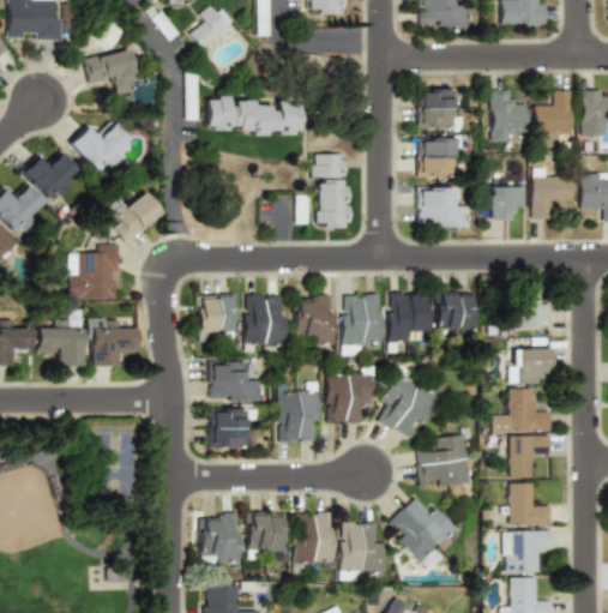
[(65,40),(65,18),(54,18),(54,0),(10,0),(10,40),(65,40)]
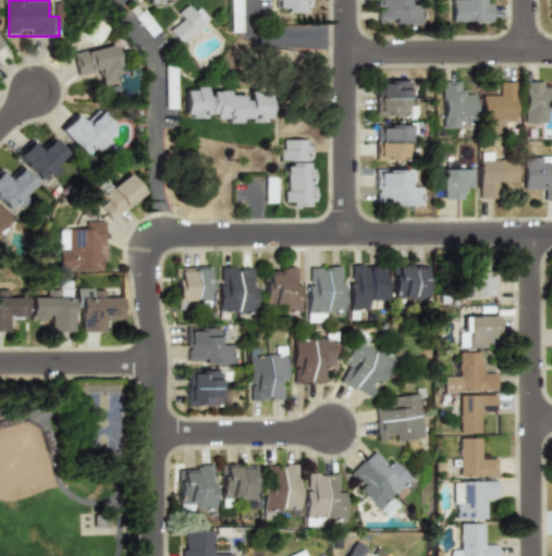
[(246,33),(246,0),(235,0),(235,33),(246,33)]
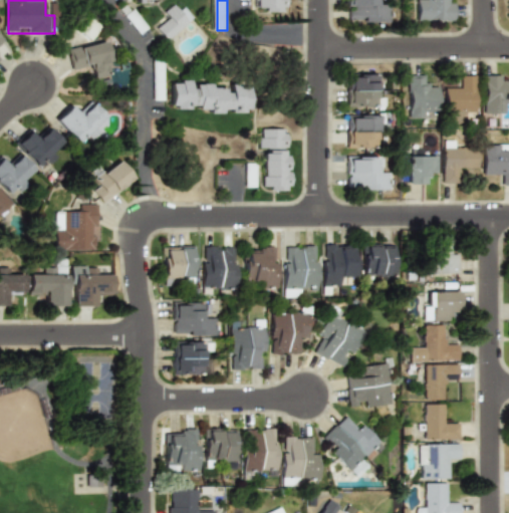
[(293,0),(294,13),(263,13),(263,0),(293,0)]
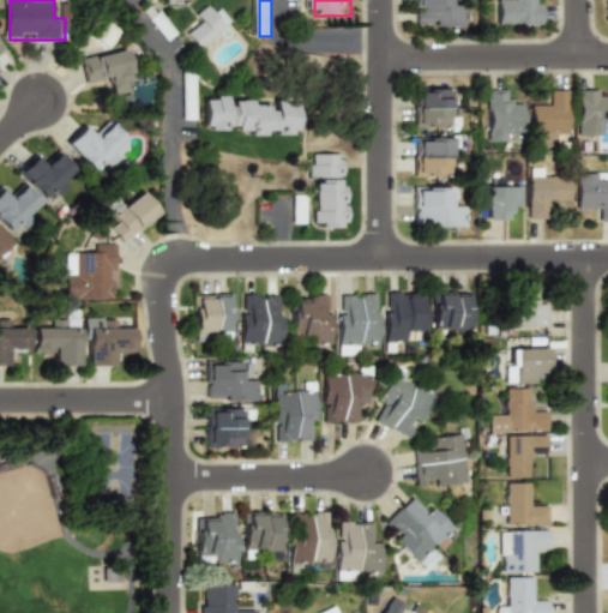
[(453,0),(415,0),(415,28),(468,28),(468,5),(453,5),(453,0)]
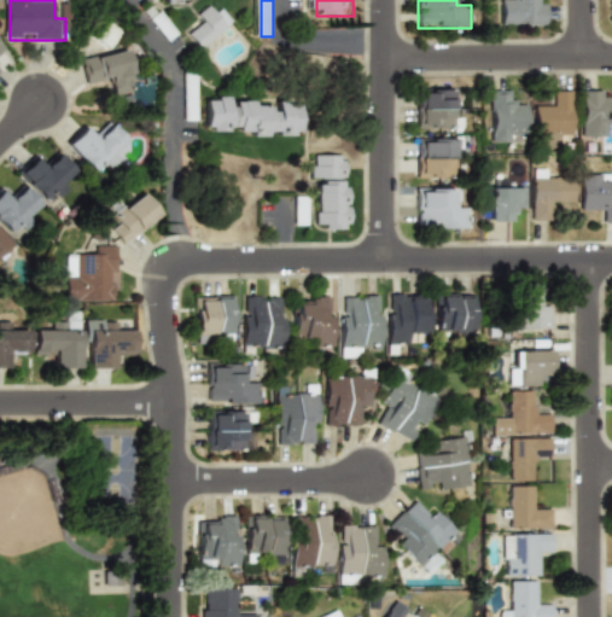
[(501,0),(501,25),(548,25),(548,0),(501,0)]
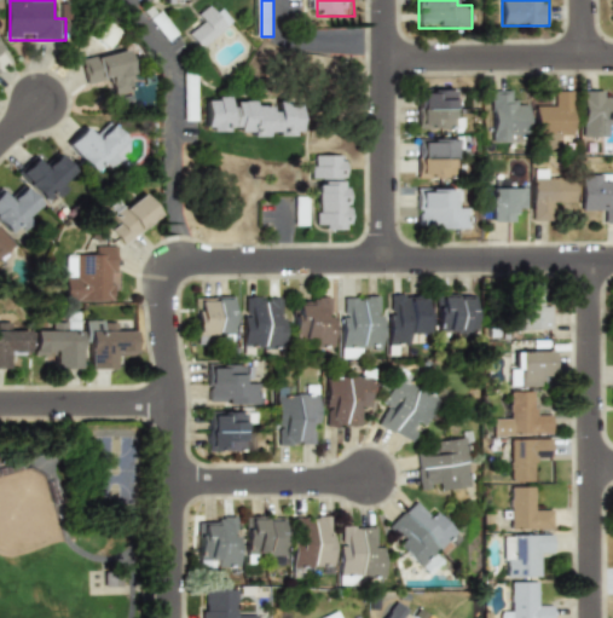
[(209,16),(207,13),(219,4),(236,26),(207,48),(192,29),(207,18),(209,16)]
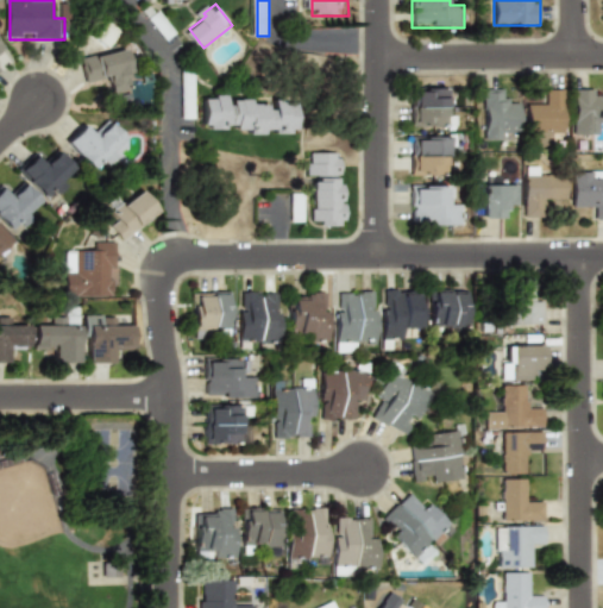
[(170,41),(180,33),(161,12),(152,20),(170,41)]
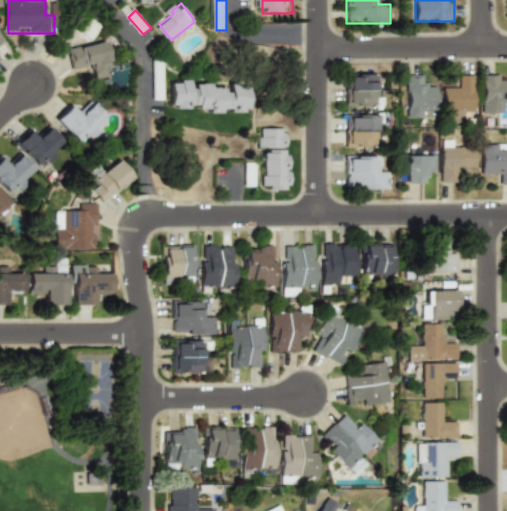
[(93,40),(101,26),(87,18),(79,32),(93,40)]
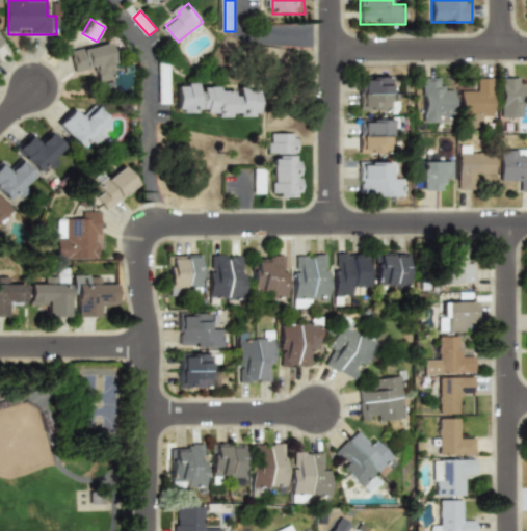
[(101,81),(120,78),(112,44),(73,51),(78,74),(99,70),(101,81)]
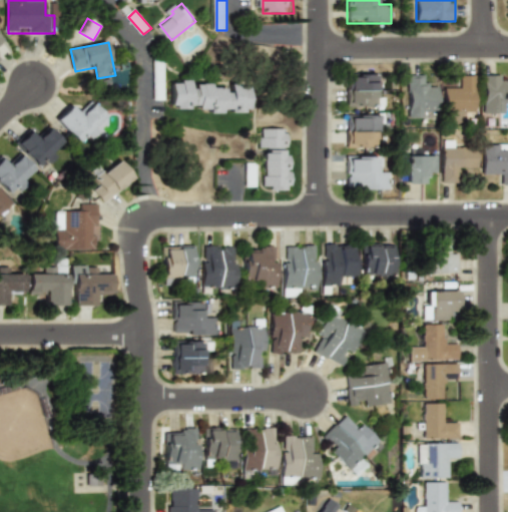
[(156,65),(156,100),(166,100),(165,65),(156,65)]
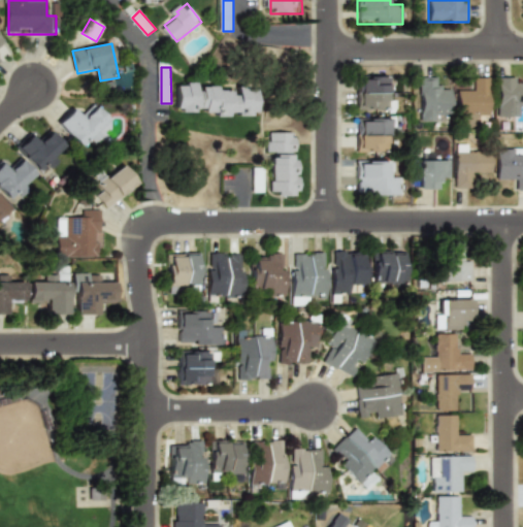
[(359,110),(391,110),(391,77),(359,77),(359,110)]
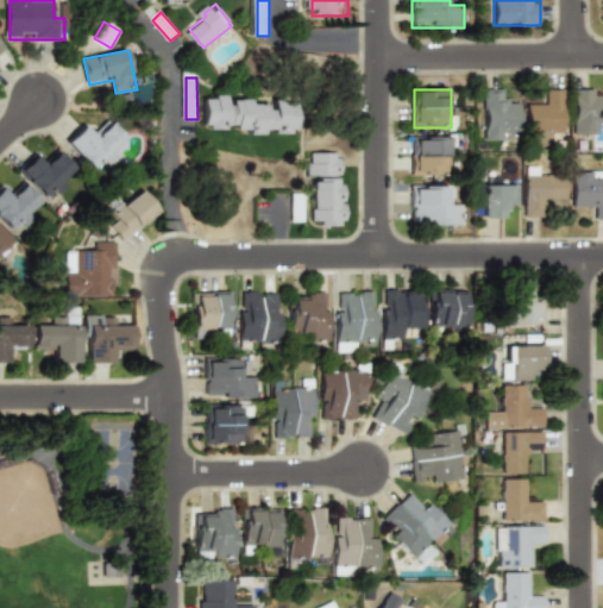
[(509,89),(484,89),(484,137),(521,137),(521,104),(509,102),(509,89)]
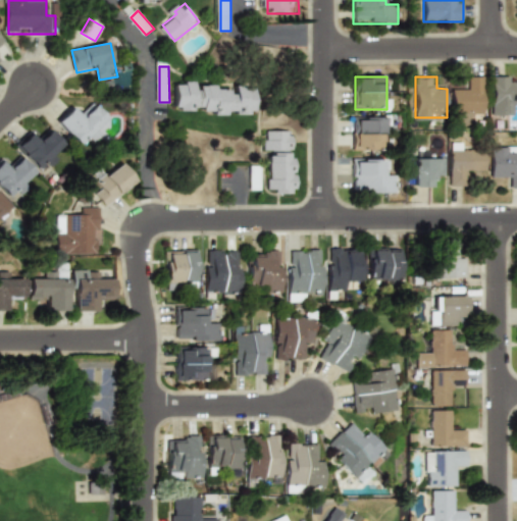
[(454,114),(484,114),(484,76),(465,76),(465,89),(454,89),(454,114)]
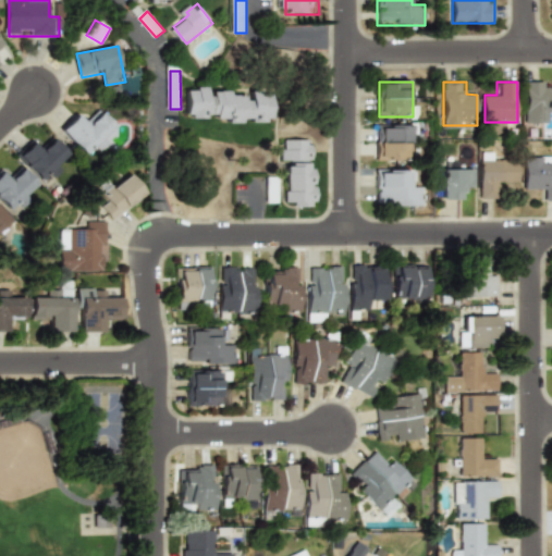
[(525,82),(525,123),(547,123),(547,112),(551,112),(551,82),(525,82)]
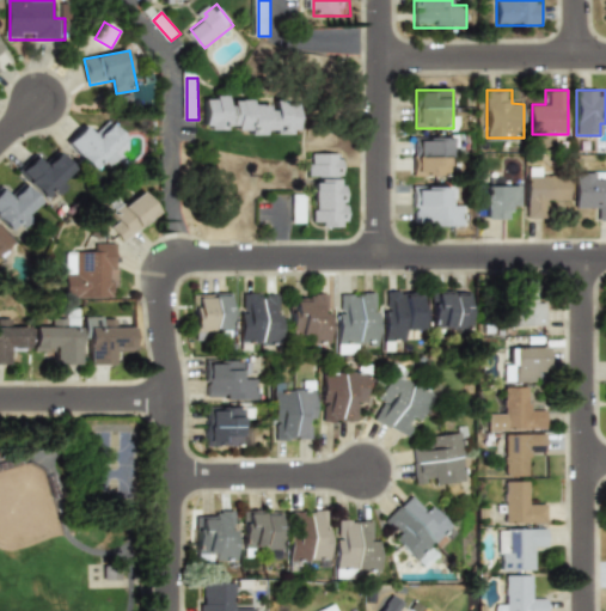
[(206,93),(231,93),(280,97),(310,99),(311,136),(285,136),(257,136),(207,135),(206,93)]
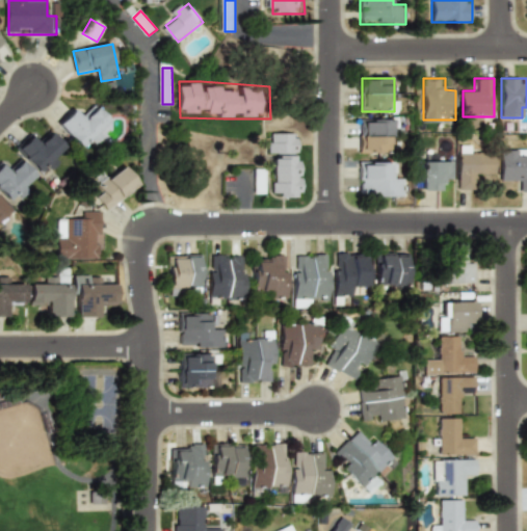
[(86,114),(78,106),(60,125),(88,152),(114,125),(95,105),(86,114)]
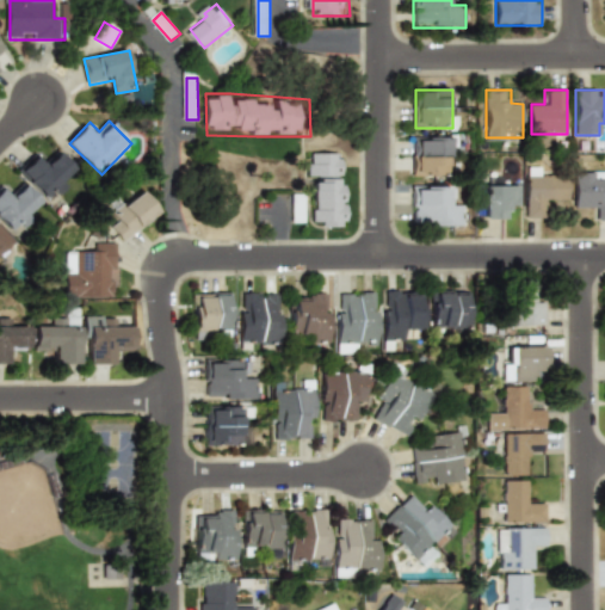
[(415,178),(455,178),(455,136),(415,136),(415,178)]
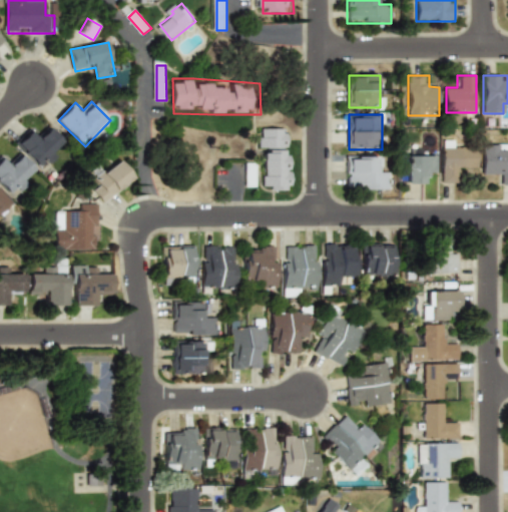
[(292,121),(292,183),(262,183),(262,121),(292,121)]
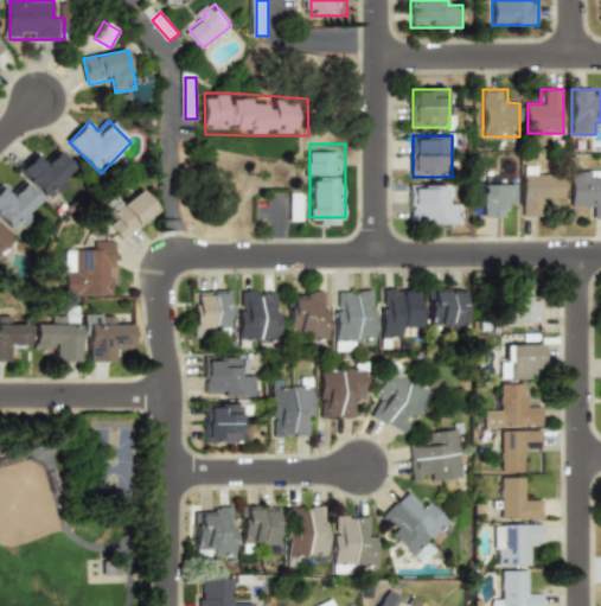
[(21,171),(50,201),(71,180),(65,174),(75,166),(61,152),(51,161),(42,152),(21,171)]
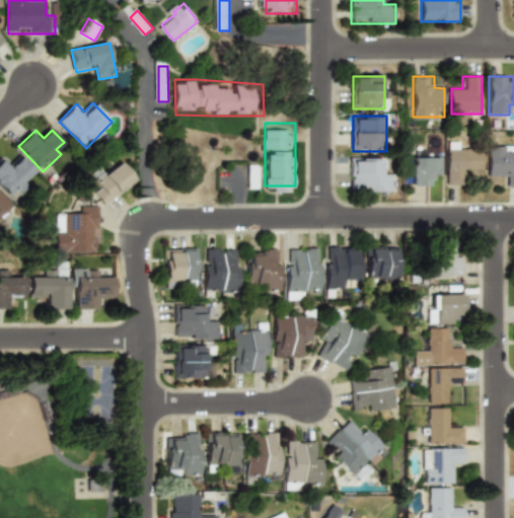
[(449,186),(468,186),(468,175),(473,175),(473,165),(484,165),(484,143),(463,143),(449,143),(449,186)]
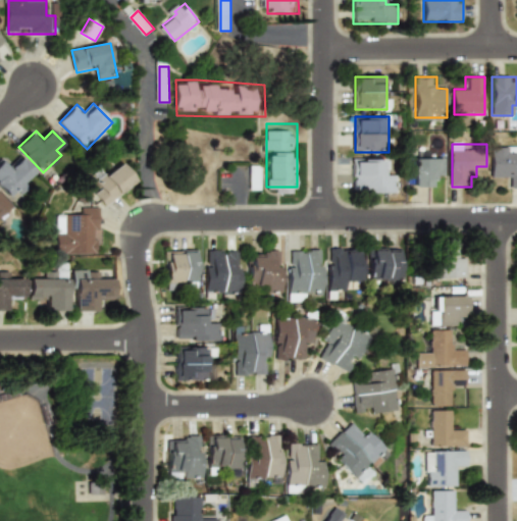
[(516,147),(493,147),(493,177),(512,177),(512,189),(516,189),(516,147)]
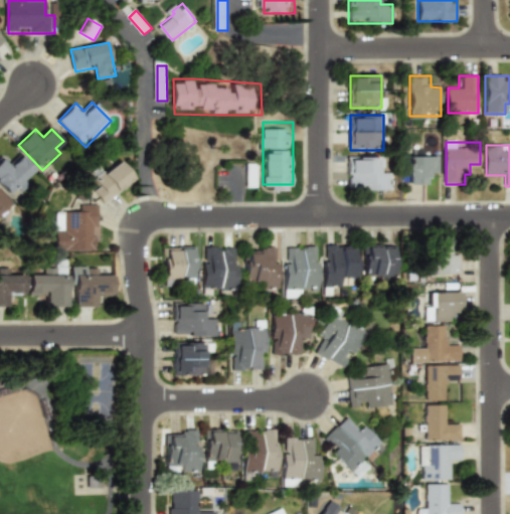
[(6,156),(0,162),(0,184),(10,194),(17,187),(22,192),(33,181),(27,174),(34,168),(22,155),(14,163),(6,156)]
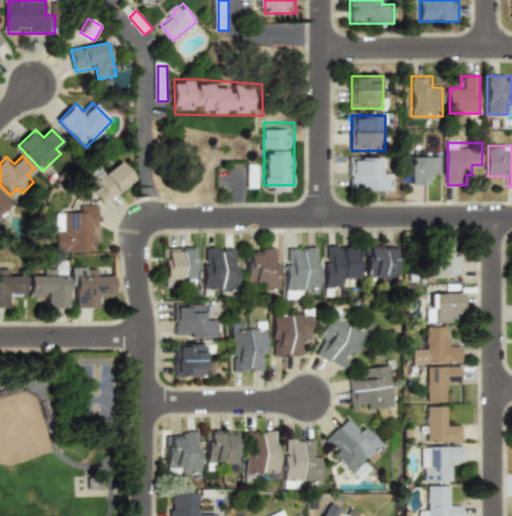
[(350,192),(394,192),(394,158),(350,158),(350,192)]
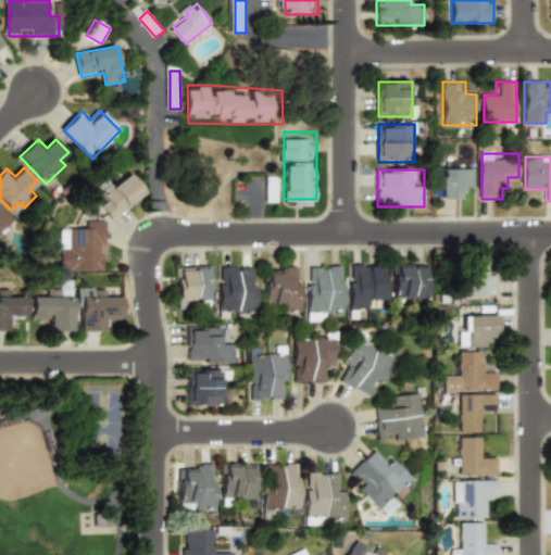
[(443,200),(462,200),(462,192),(467,192),(467,188),(476,188),(476,169),(443,169),(443,200)]
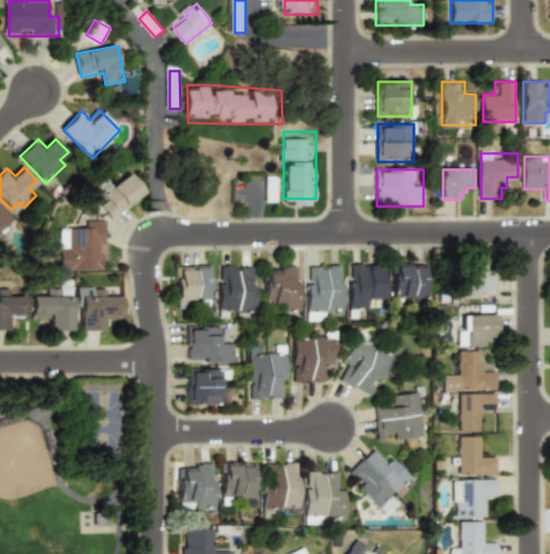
[(114,220),(148,193),(131,174),(99,201),(114,220)]
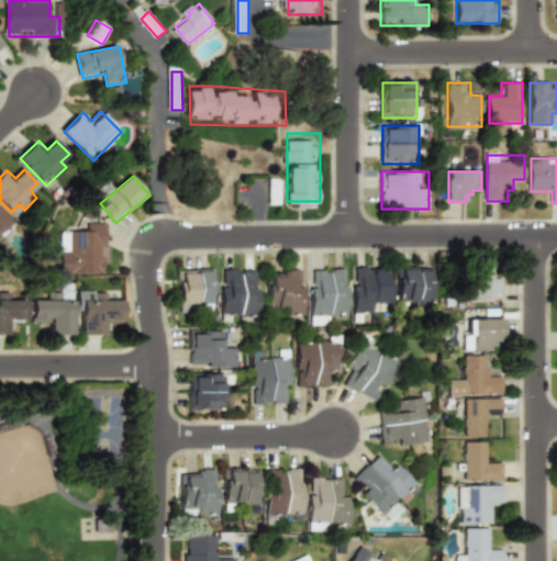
[(271,205),(283,205),(282,179),(271,179),(271,205)]
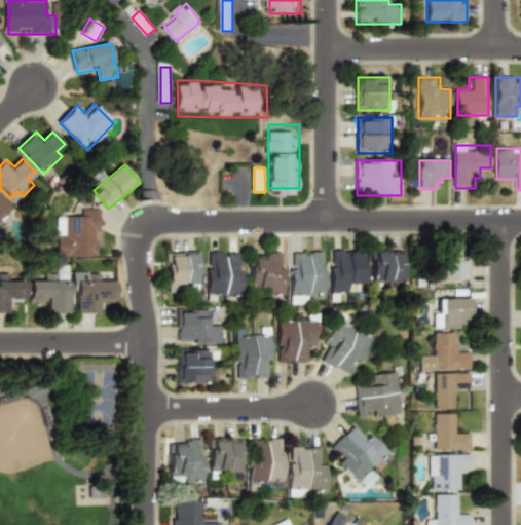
[(0,219),(12,208),(0,194),(0,219)]
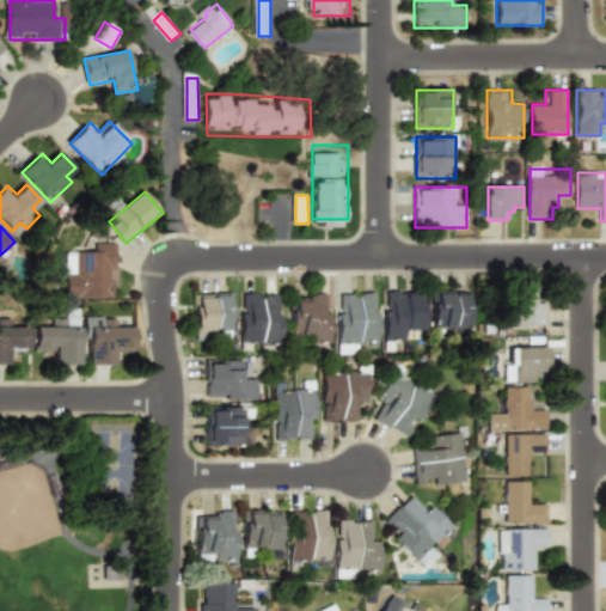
[(68,299),(117,299),(117,244),(95,244),(95,254),(80,254),(79,273),(68,273),(68,299)]
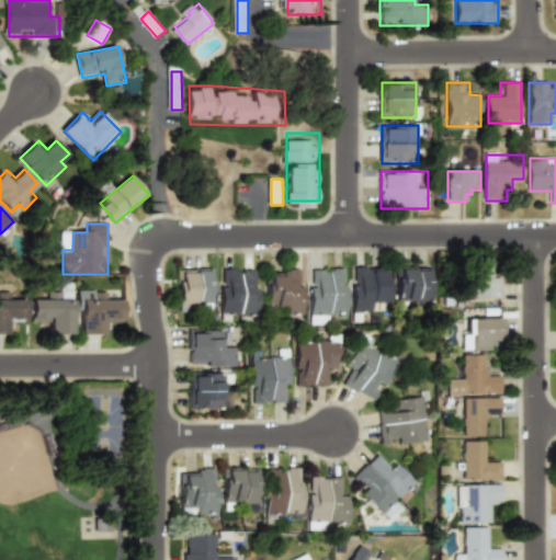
[(474,299),(503,299),(503,275),(495,275),(495,264),(474,264),(474,299)]
